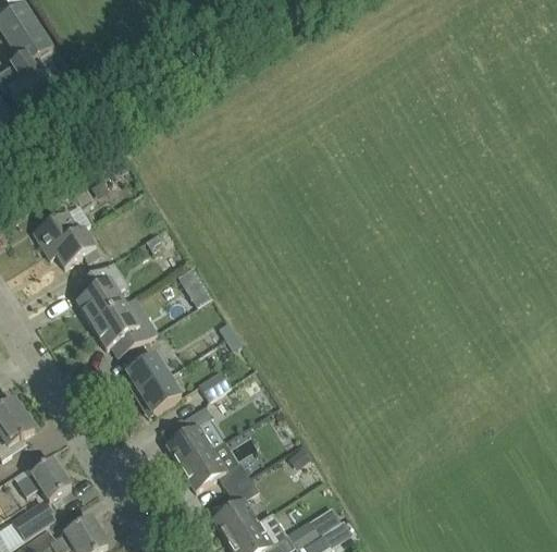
[(5,0),(12,9),(23,2),(22,0),(5,0)]
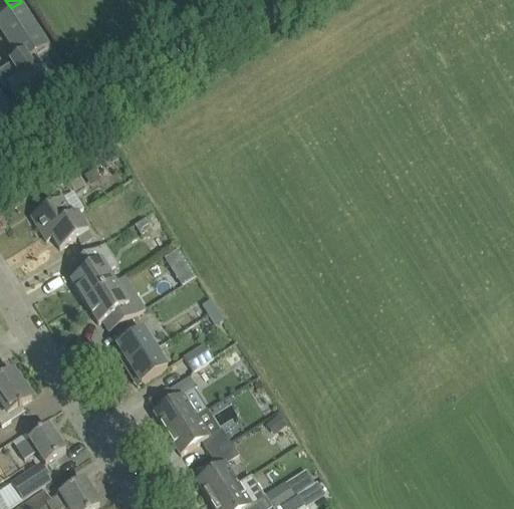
[(0,75),(6,86),(10,84),(13,89),(24,106),(51,88),(40,71),(36,65),(34,65),(28,56),(48,42),(46,39),(29,12),(22,1),(5,13),(15,28),(5,34),(18,54),(0,65),(0,75)]
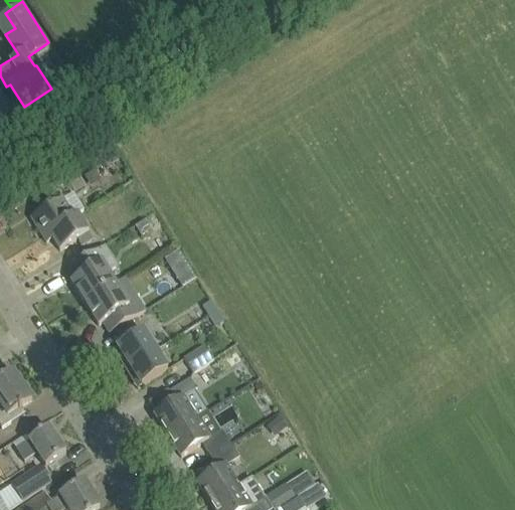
[(31,215),(43,233),(74,213),(58,189),(47,196),(51,202),(31,215)]
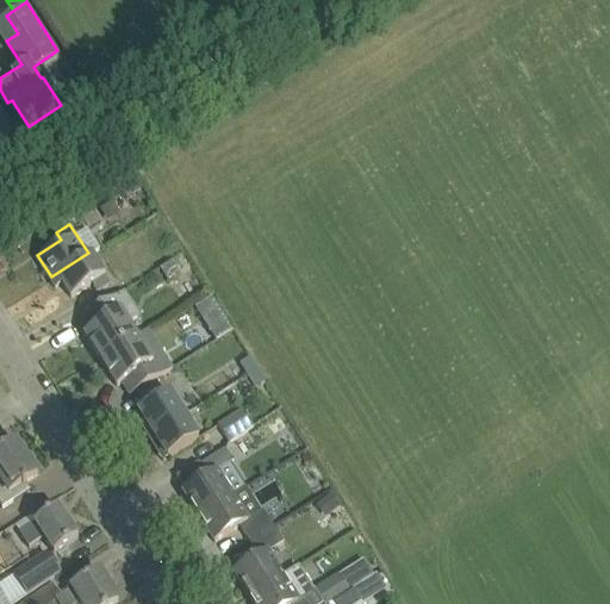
[(51,276),(56,284),(63,279),(72,293),(92,280),(97,287),(110,279),(92,250),(88,253),(51,276)]
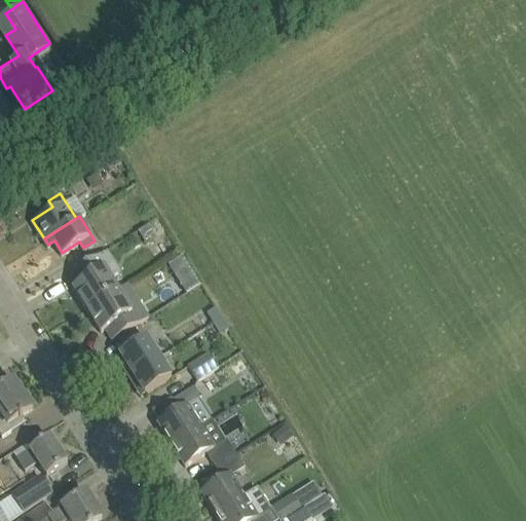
[(149,221),(138,228),(146,239),(156,232),(149,221)]
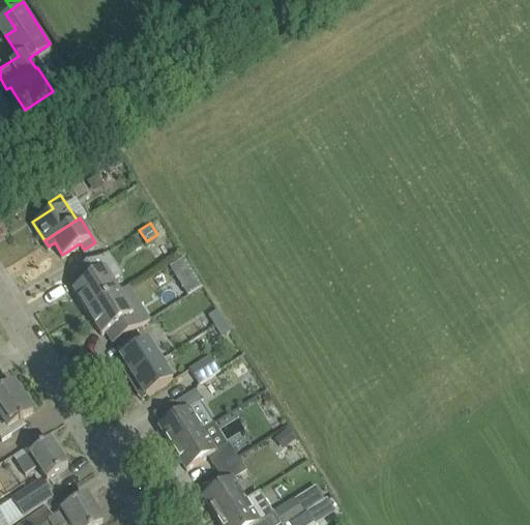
[(89,261),(71,272),(72,273),(81,268),(87,278),(78,284),(74,286),(88,309),(120,289),(112,276),(121,270),(108,250),(89,261)]
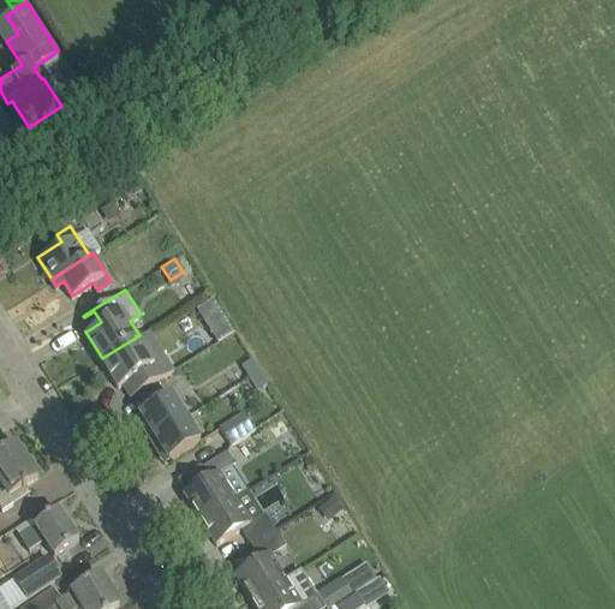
[(213,297),(197,306),(204,318),(220,308),(213,297)]
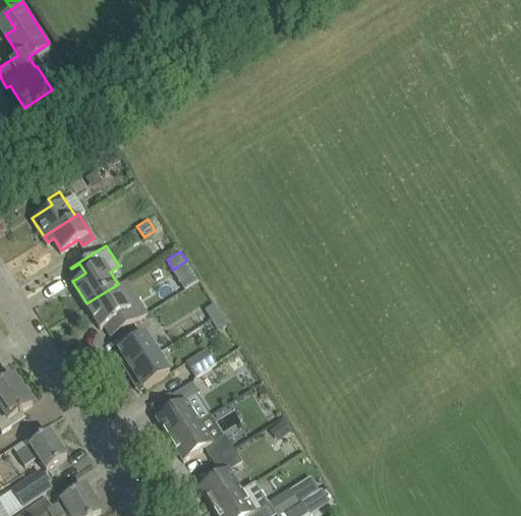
[(87,303),(100,327),(111,320),(117,330),(111,333),(111,334),(148,311),(126,278),(118,284),(87,303)]
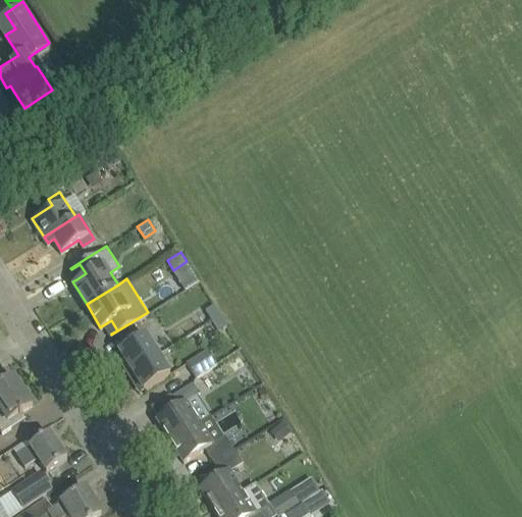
[(214,302),(206,307),(212,318),(221,312),(214,302)]
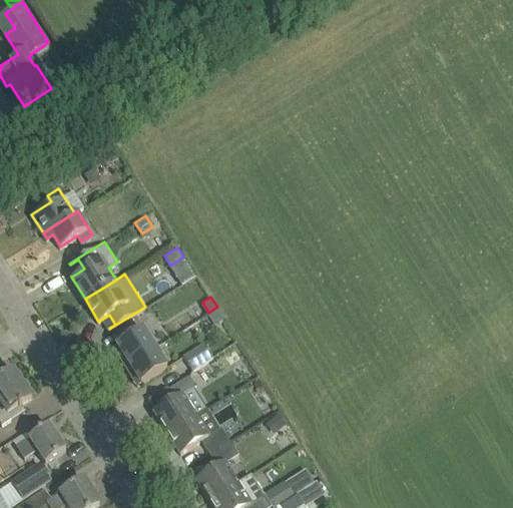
[(217,307),(208,313),(215,322),(223,317),(217,307)]
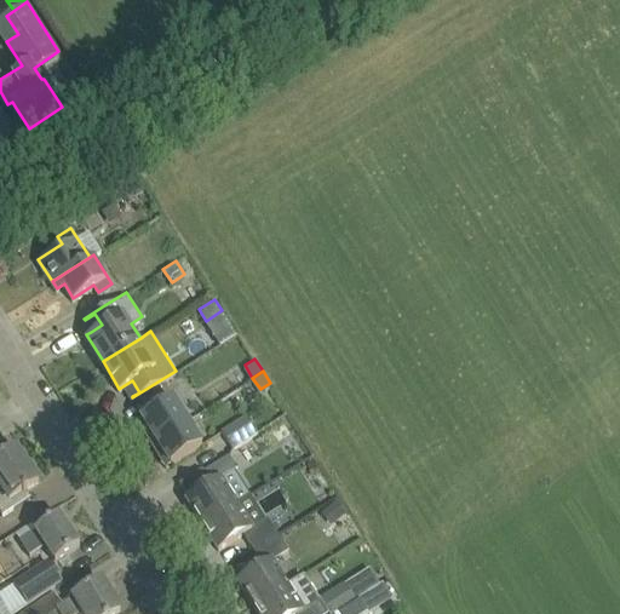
[(143,425),(151,441),(188,418),(173,395),(142,414),(147,423),(143,425)]
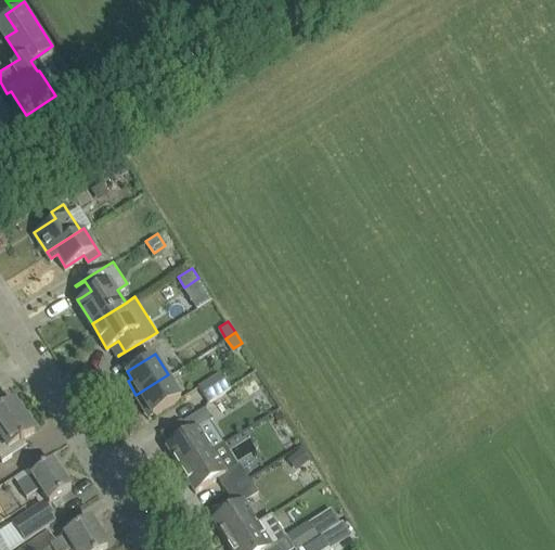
[(230,384),(220,370),(199,384),(208,398),(230,384)]
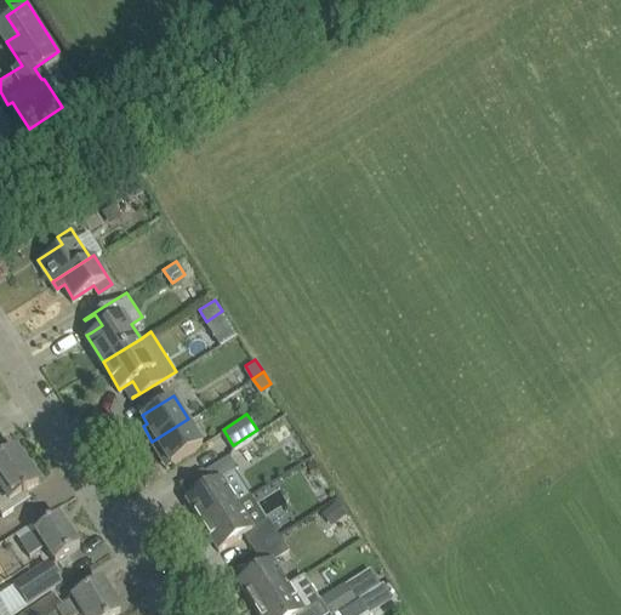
[(152,442),(161,456),(165,453),(171,462),(203,442),(188,419),(152,442)]
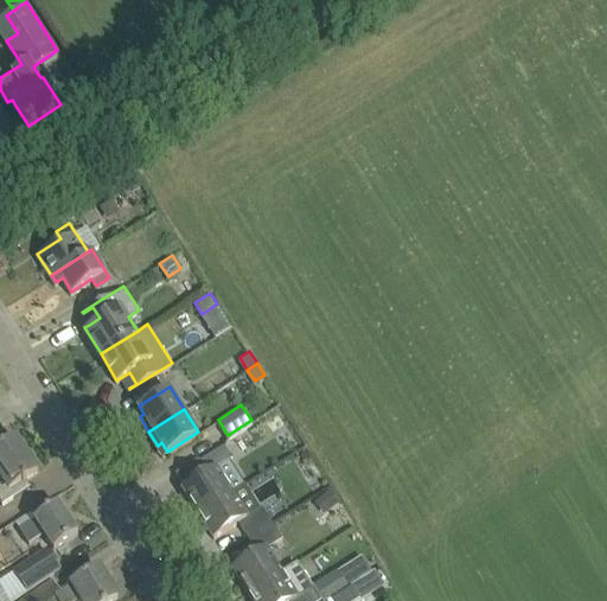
[(38,468),(17,436),(0,446),(0,496),(4,502),(30,484),(25,477),(38,468)]
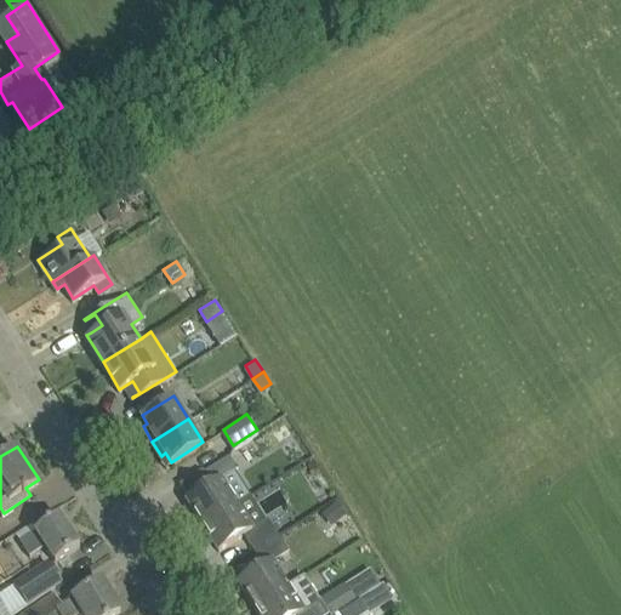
[(187,496),(203,522),(237,501),(221,478),(239,467),(229,453),(205,468),(212,480),(187,496)]
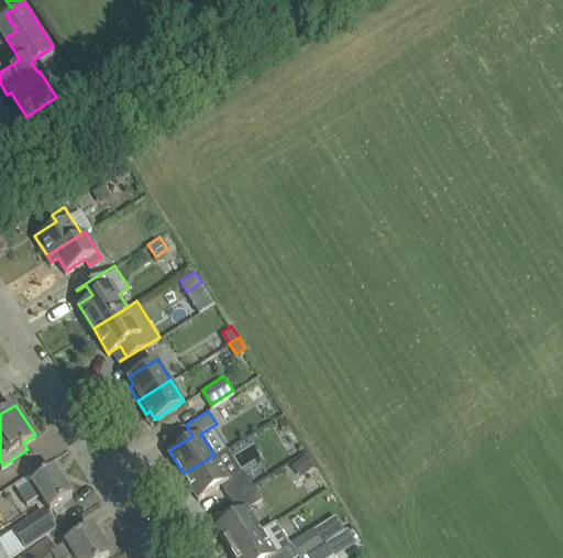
[(231,496),(253,482),(243,468),(228,477),(214,455),(184,473),(198,496),(221,482),(231,496)]
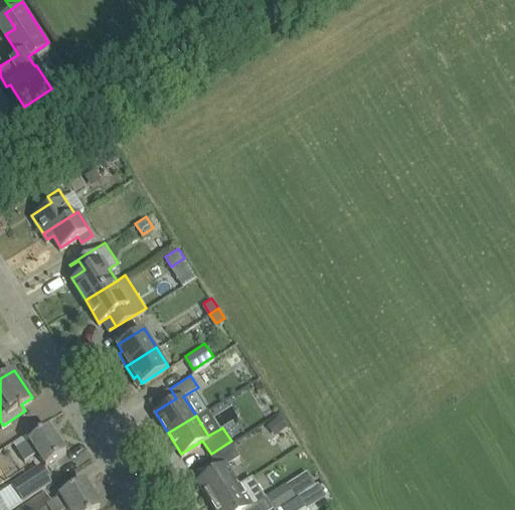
[(16,447),(24,460),(37,452),(45,464),(66,450),(49,425),(33,436),(16,447)]
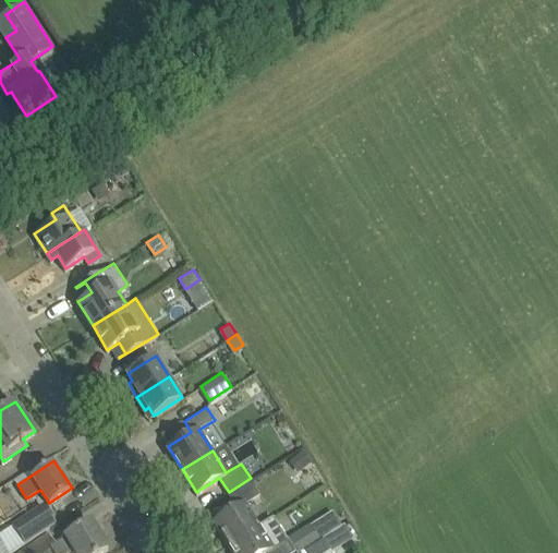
[(229,492),(238,506),(215,520),(229,543),(262,523),(246,500),(259,492),(251,478),(229,492)]
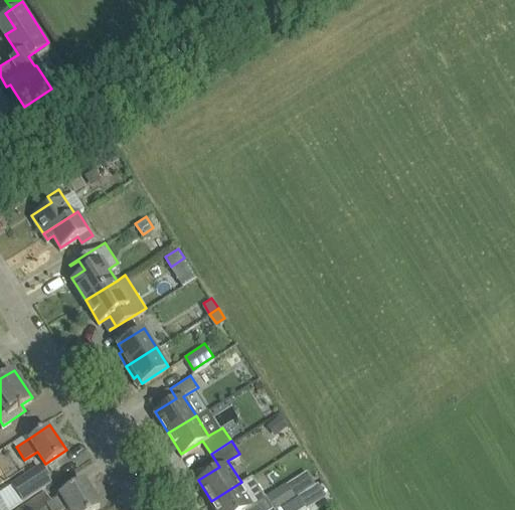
[(40,462),(11,482),(24,500),(53,481),(40,462)]
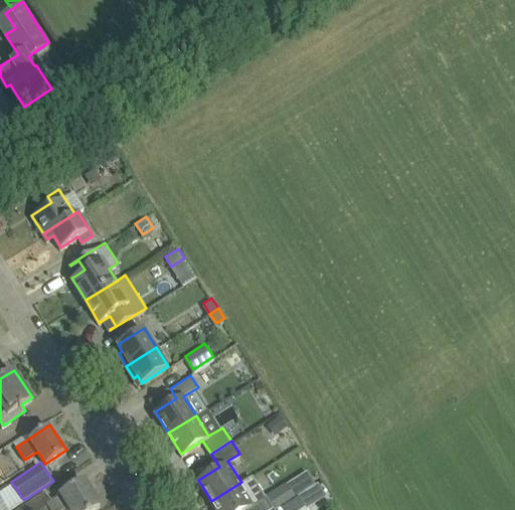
[(241,482),(211,501),(216,509),(242,509),(249,506),(252,509),(265,509),(273,505),(275,508),(285,502),(285,503),(296,497),(287,482),(286,481),(276,488),(266,494),(252,475),(241,482)]
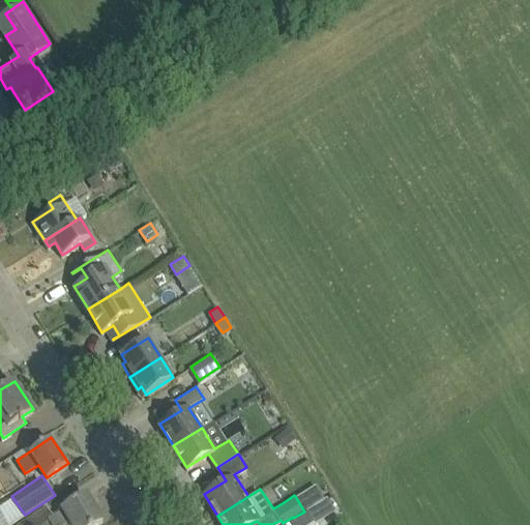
[(53,524),(63,524),(71,521),(74,524),(92,524),(102,519),(87,493),(54,513),(48,517),(53,524)]
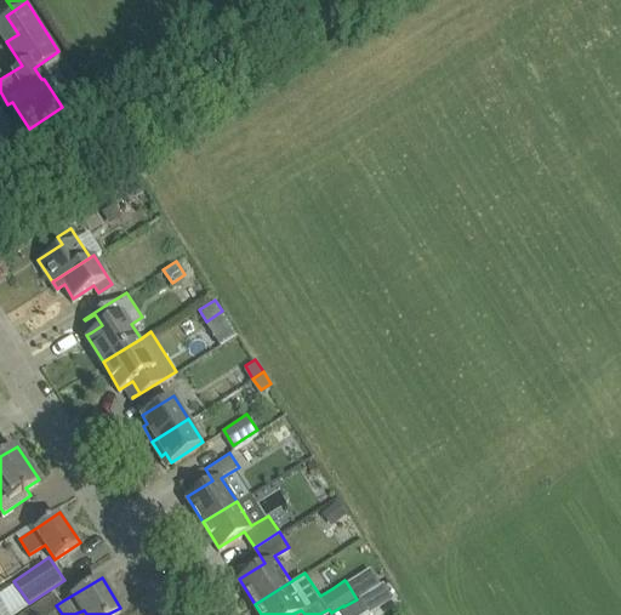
[(385,581),(360,596),(370,610),(393,596),(385,581)]
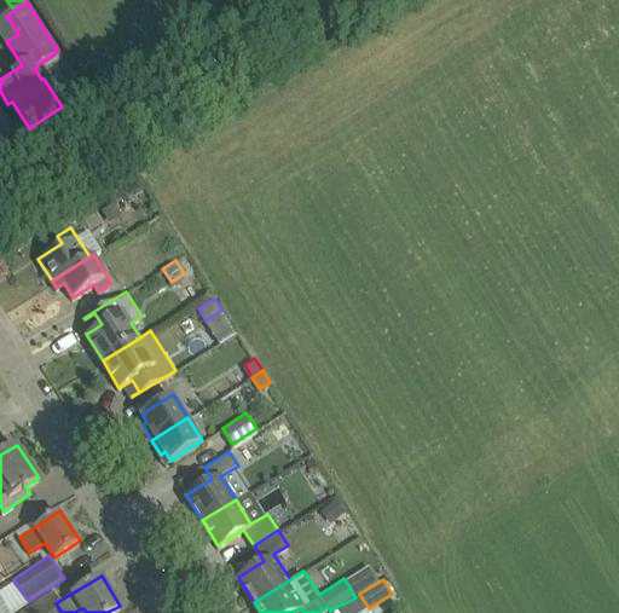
[(63,599),(56,587),(12,612),(62,612),(56,603),(63,599)]
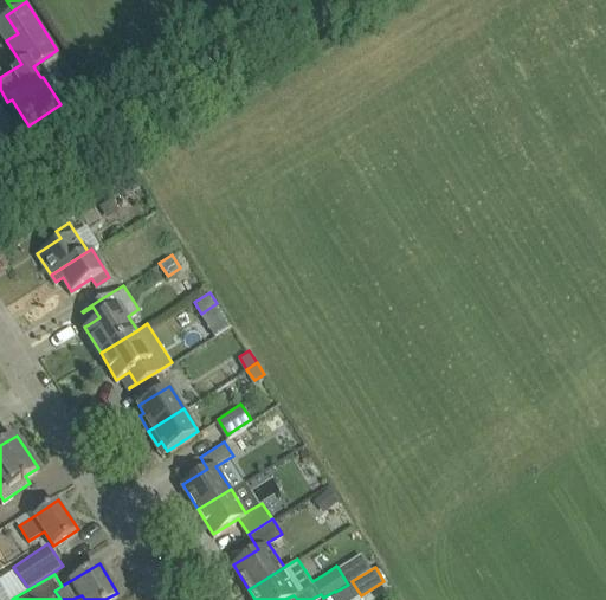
[(0,599),(12,599),(0,580),(0,599)]
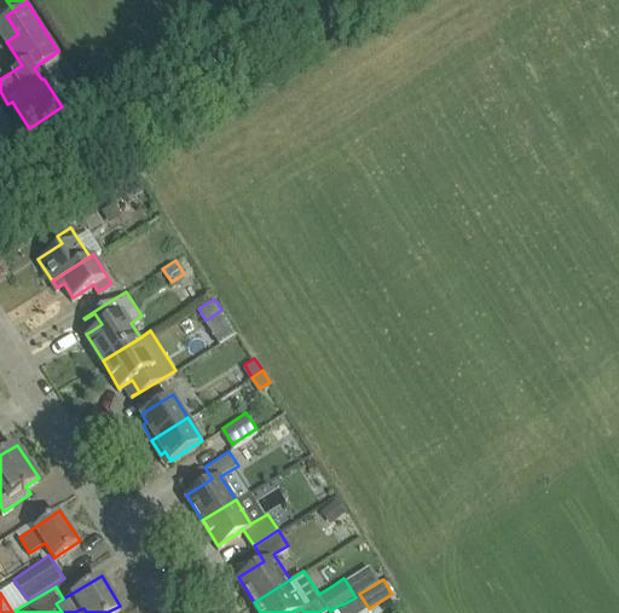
[(342,603),(330,611),(330,612),(333,611),(334,612),(360,612),(369,608),(359,594),(356,597),(342,605),(342,603)]
